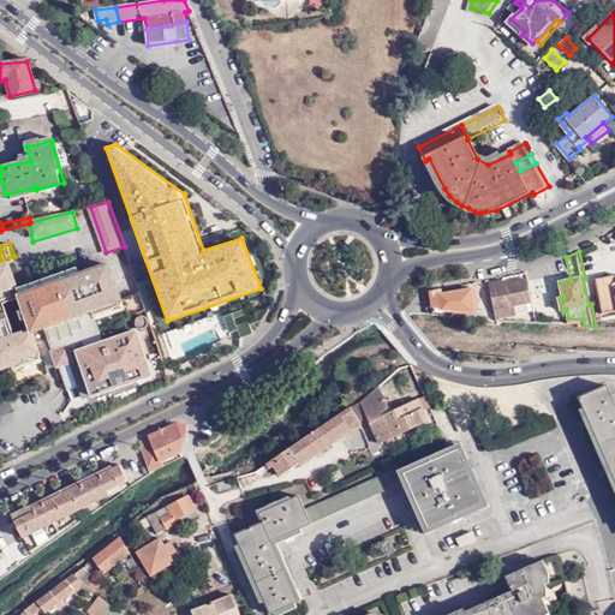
[(10,264),(0,267),(0,300),(21,294),(10,264)]
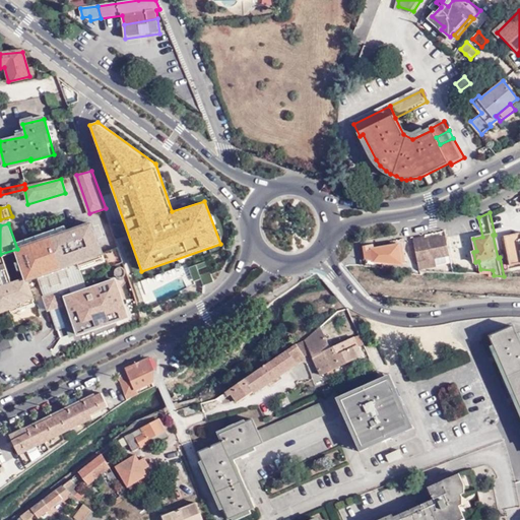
[(16,251),(27,281),(37,277),(102,255),(102,253),(90,224),(17,250),(16,251)]
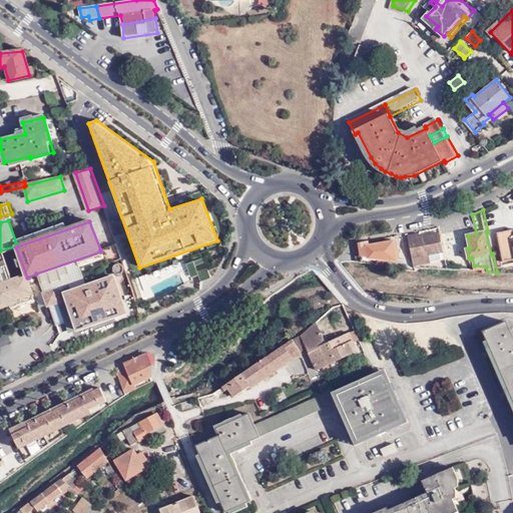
[(512,228),(498,232),(504,263),(512,262),(512,228)]
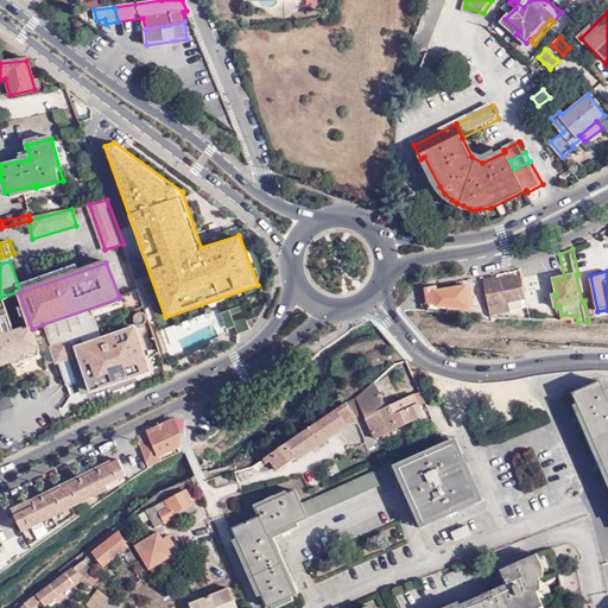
[(498,277),(486,278),(489,306),(489,314),(504,312),(504,311),(511,309),(510,302),(523,301),(527,299),(523,277),(499,280),(498,277)]
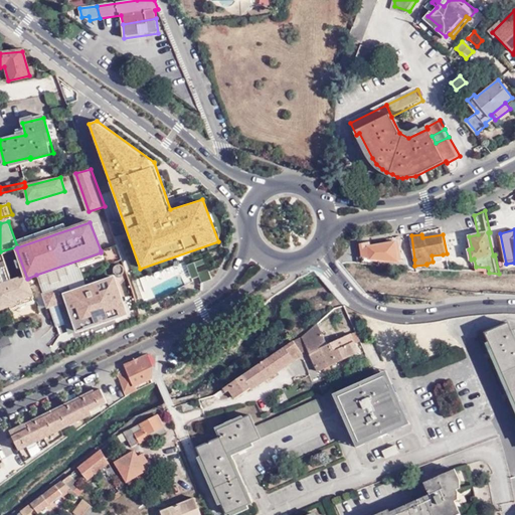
[(362,252),(355,253),(357,260),(374,261),(374,258),(403,260),(402,255),(400,255),(398,243),(374,247),(373,244),(361,245),(362,252)]
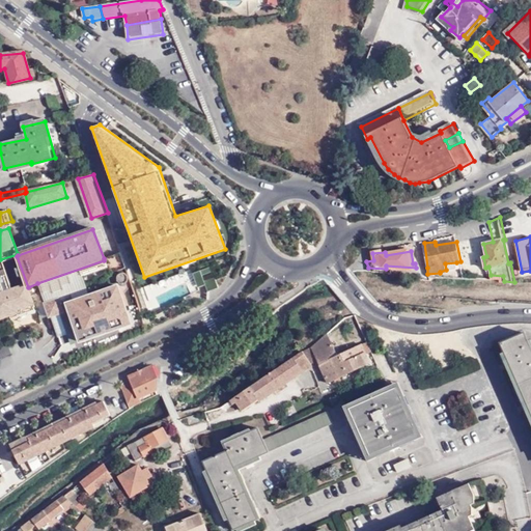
[(121,252),(104,258),(104,260),(106,268),(108,273),(127,267),(121,252)]
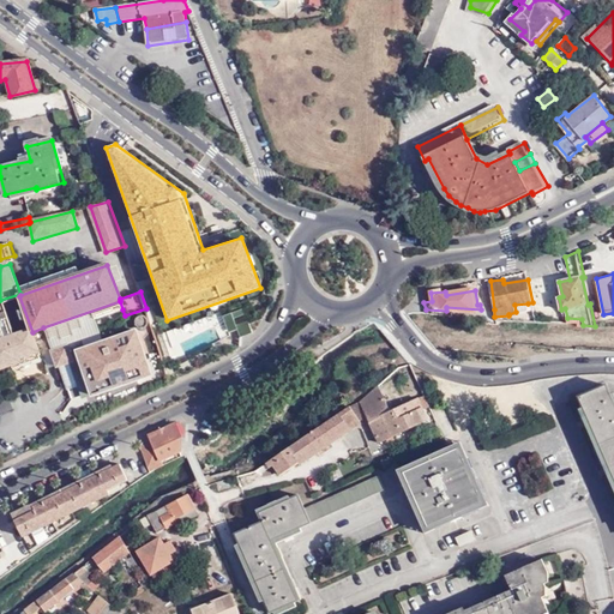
[(95,319),(122,309),(120,301),(43,327),(52,353),(66,347),(72,361),(58,367),(66,391),(86,384),(76,354),(103,344),(95,319)]
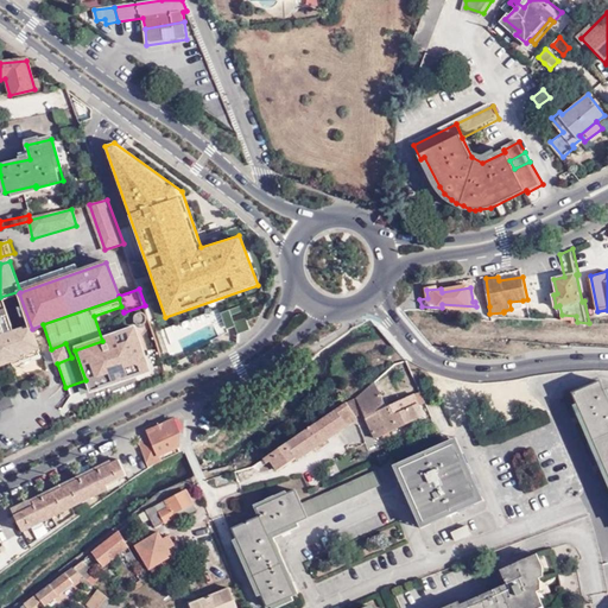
[(491,320),(489,314),(489,306),(480,308),(481,314),(482,320),(491,320)]
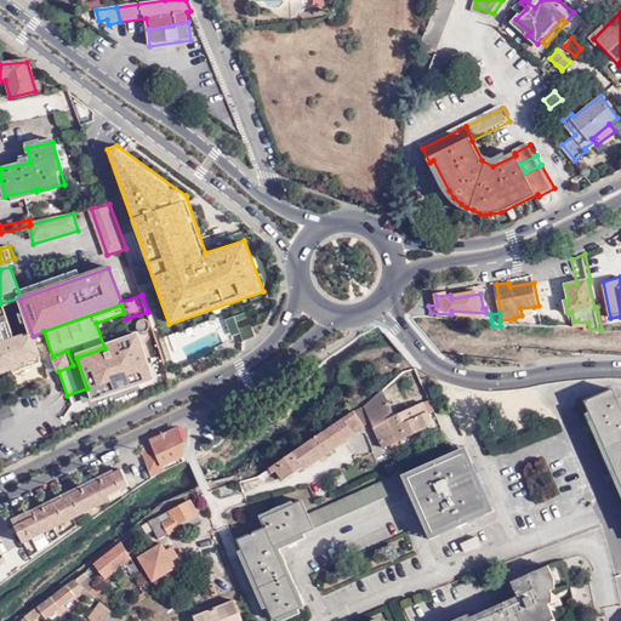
[(218,325),(221,340),(239,336),(235,315),(222,318),(222,324),(218,325)]
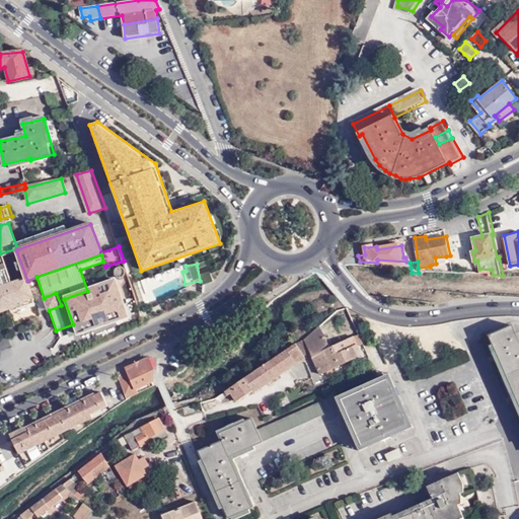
[(210,272),(200,276),(204,285),(214,280),(210,272)]
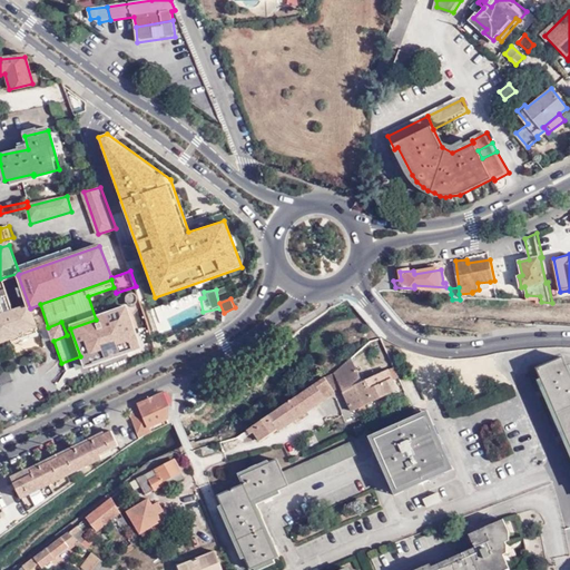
[(38,331),(30,308),(1,317),(0,314),(0,347),(21,341),(20,336),(38,331)]
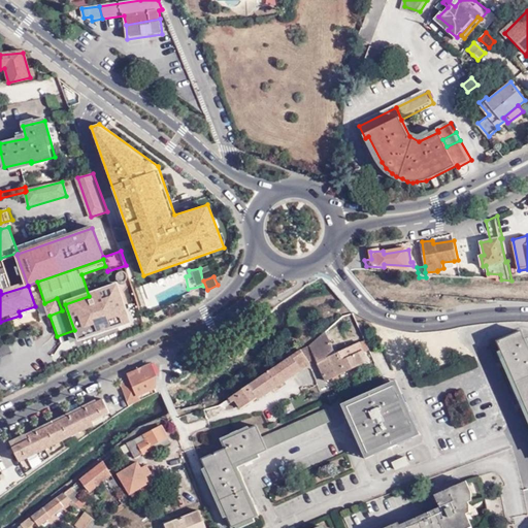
[(77,342),(128,323),(116,287),(89,296),(65,304),(74,330),(77,342)]
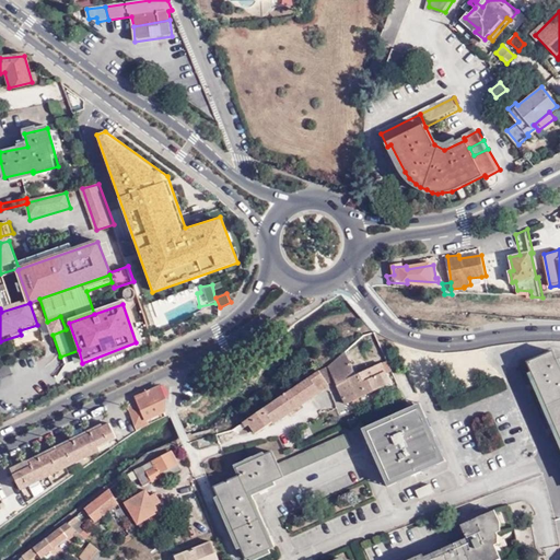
[(66,329),(60,316),(47,322),(46,322),(50,335),(53,335),(66,329)]
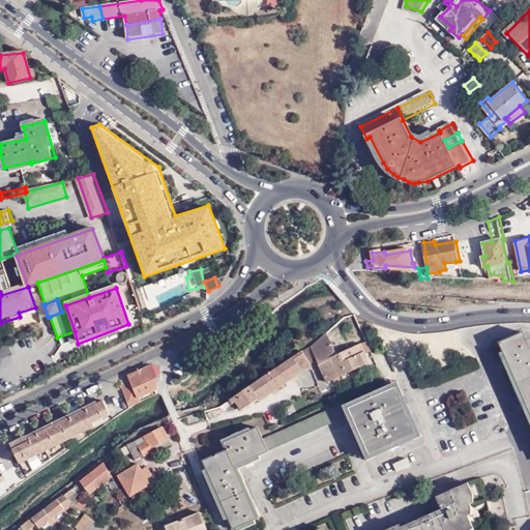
[(529,347),(524,332),(500,344),(529,411),(529,347)]
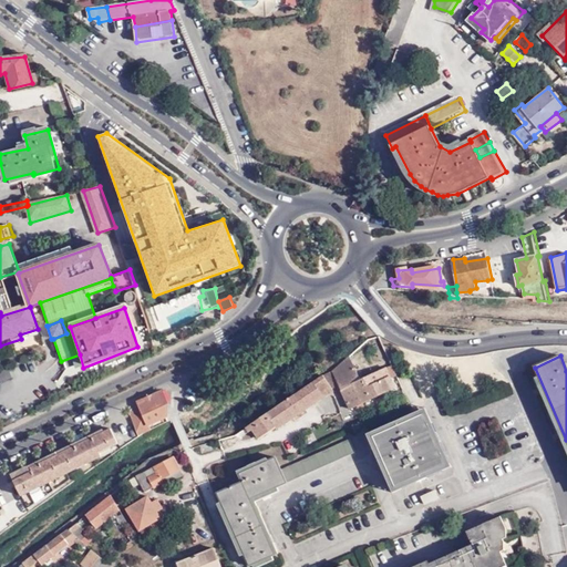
[(350,357),(332,371),(336,379),(356,369),(350,357)]
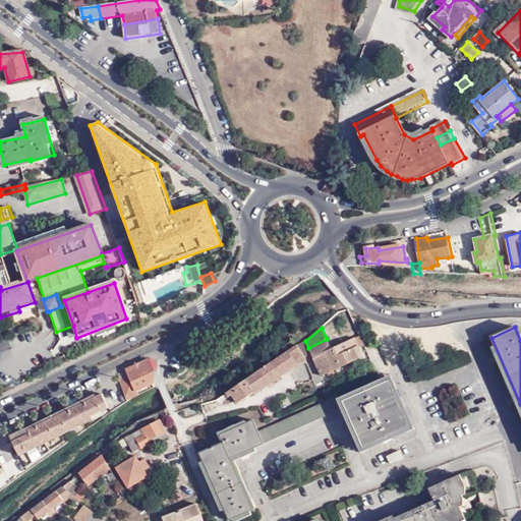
[(308,348),(311,353),(322,377),(363,357),(355,338),(332,349),(327,339),(308,348)]
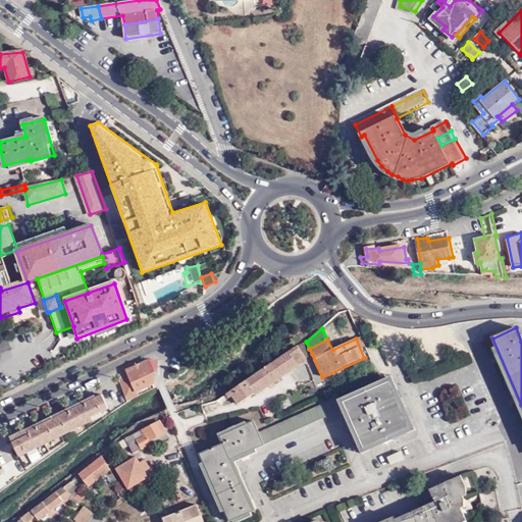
[(298,346),(306,358),(312,354),(309,349),(306,342),(298,346)]
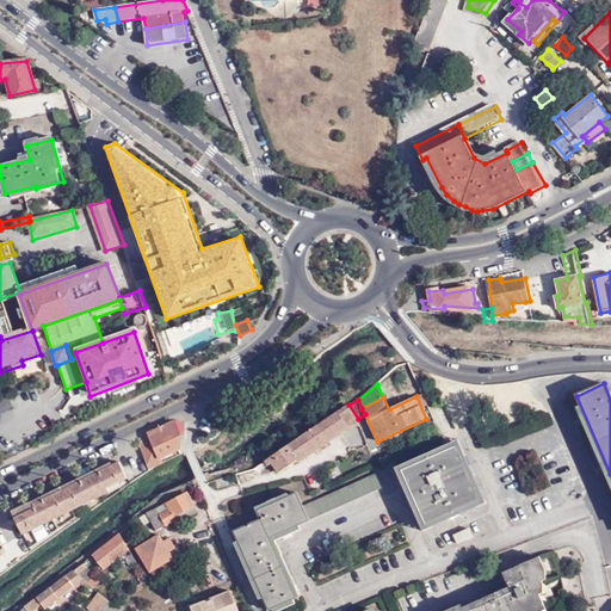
[(279,473),(358,419),(349,405),(266,462),(269,466),(272,463),(279,473)]
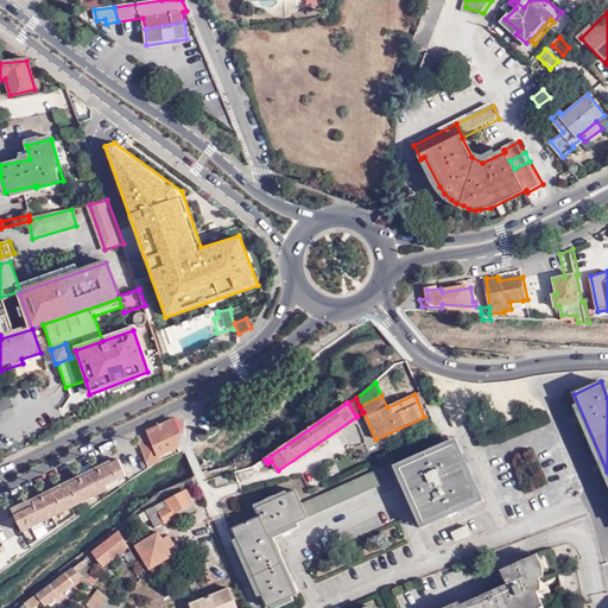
[(162,455),(179,447),(181,435),(175,420),(156,428),(158,432),(152,434),(153,436),(159,455),(162,455)]
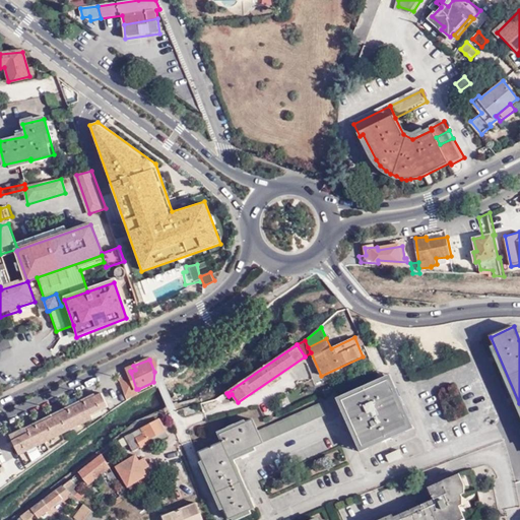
[(131,373),(120,378),(125,396),(138,391),(138,389),(136,389),(131,373)]
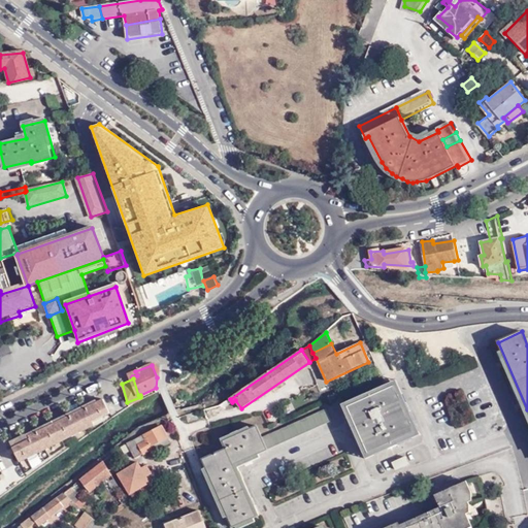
[(403,406),(407,404),(397,381),(373,391),(374,395),(395,386),(403,406)]
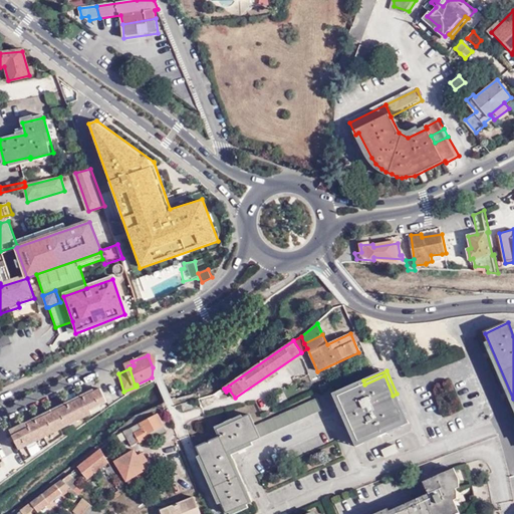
[(400,401),(397,394),(393,396),(384,375),(364,384),(363,380),(355,383),(357,388),(338,396),(358,442),(378,433),(379,437),(387,434),(384,430),(405,422),(396,403),(400,401)]
